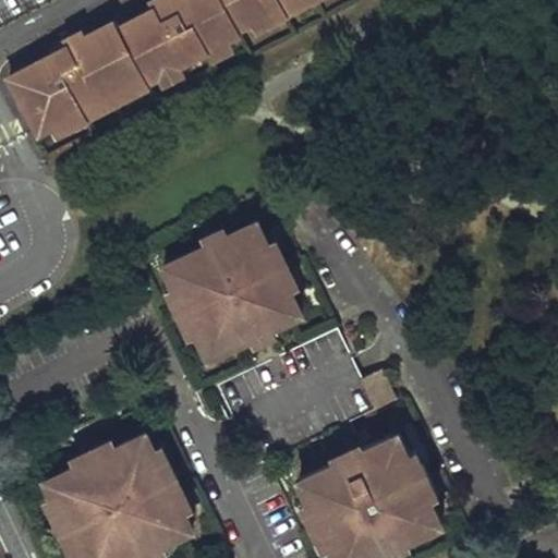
[(69,43),(9,75),(39,132),(51,125),(56,133),(82,119),(77,110),(111,92),(116,100),(135,89),(131,82),(144,74),(147,81),(158,74),(162,83),(182,72),(178,64),(207,48),(213,57),(231,47),(227,38),(240,31),(238,27),(252,19),(257,28),(281,14),(277,7),(288,0),(150,0),(154,5),(118,25),(114,17),(84,34),(81,27),(64,36),(69,43)]
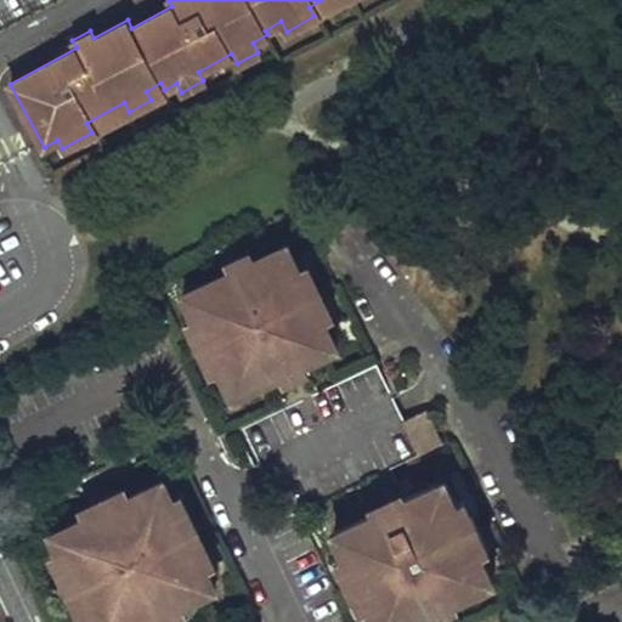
[(231,270),(181,294),(193,320),(186,323),(210,373),(218,369),(230,396),(278,373),(282,382),(305,371),(301,362),(335,346),(322,320),(331,316),(306,265),(298,270),(286,243),(254,259),(250,252),(227,263),(231,270)]
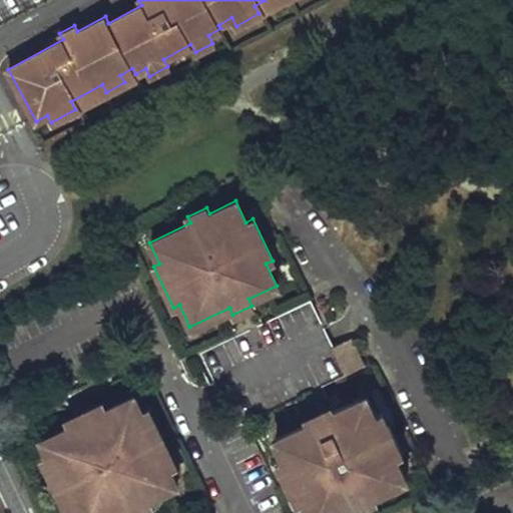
[(365,395),(274,438),(284,457),(278,460),(298,502),(304,499),(310,512),(331,512),(405,478),(393,454),(401,451),(382,412),(375,415),(365,395)]
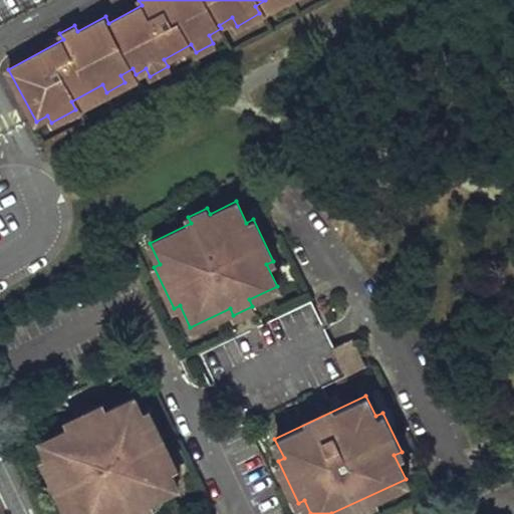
[(106,410),(102,402),(66,420),(70,428),(41,442),(49,457),(44,460),(69,513),(132,513),(153,504),(150,498),(177,485),(169,469),(177,465),(149,406),(141,410),(135,397),(106,410)]
